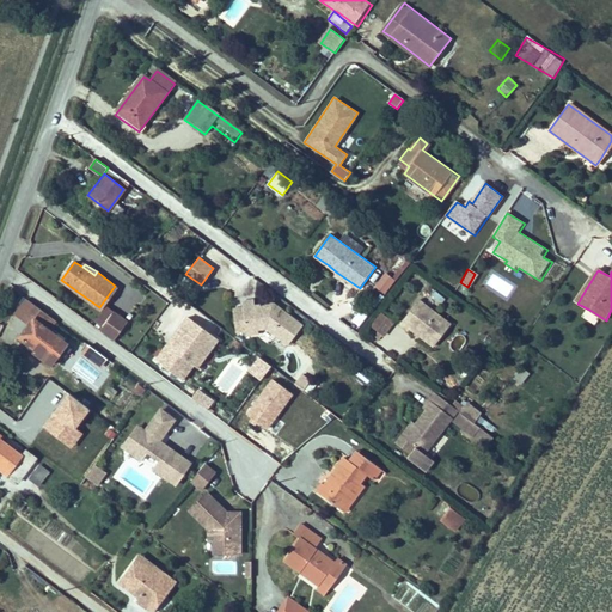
[(397,281),(386,274),(375,288),(385,295),(397,281)]
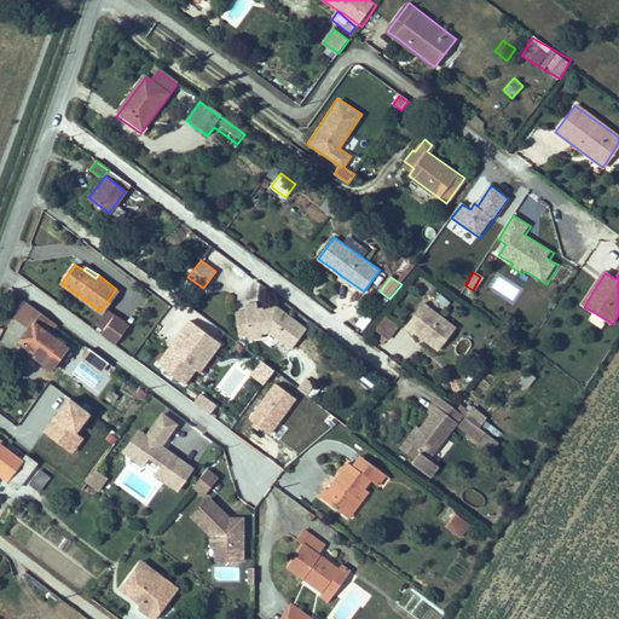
[(57,324),(27,302),(15,318),(29,329),(21,342),(30,350),(29,352),(52,369),(68,347),(50,334),(57,324)]
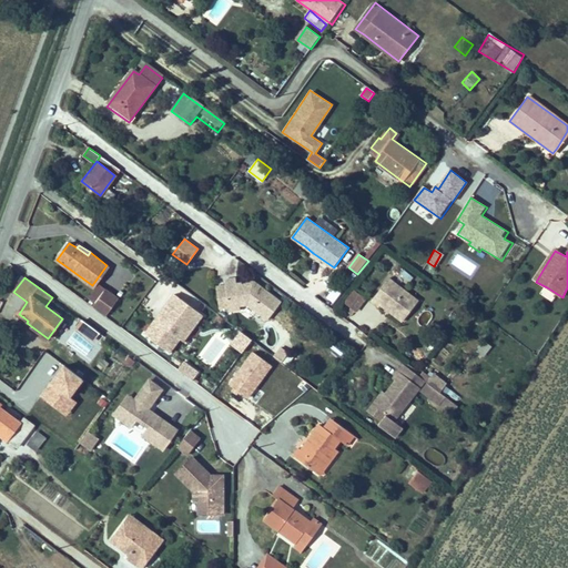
[(389,280),(373,303),(381,308),(382,306),(405,323),(419,302),(389,280)]
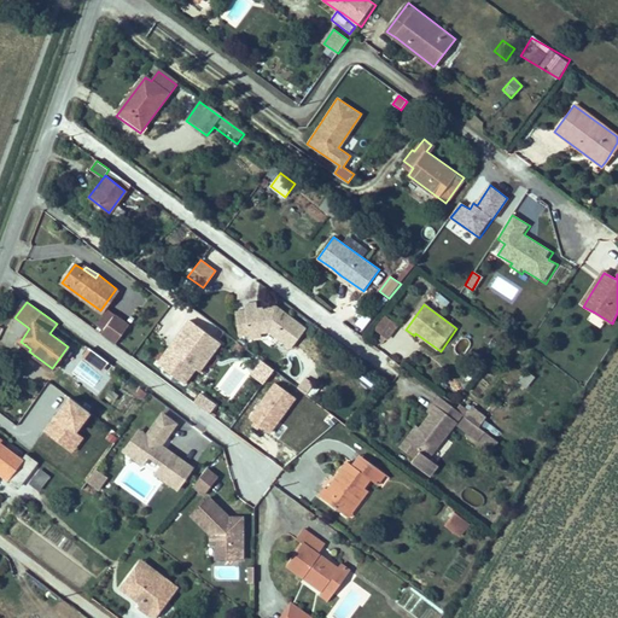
[(258,305),(246,308),(248,315),(251,337),(252,342),(263,339),(263,336),(272,333),(293,350),(308,331),(290,316),(287,320),(284,318),(286,315),(278,308),(260,312),(258,305)]
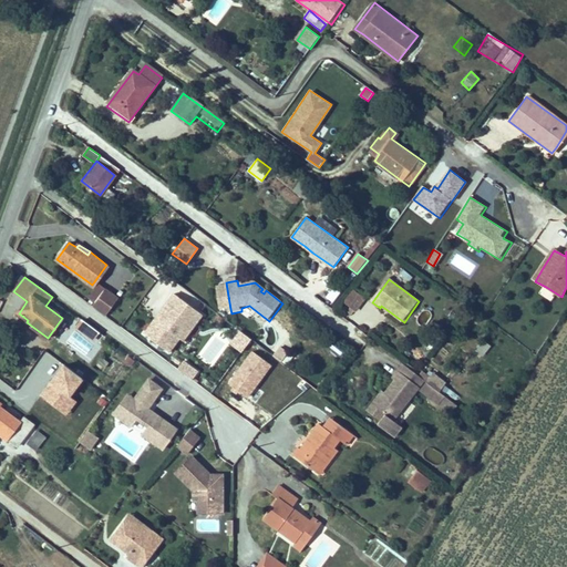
[(91,305),(105,316),(117,297),(104,286),(91,305)]
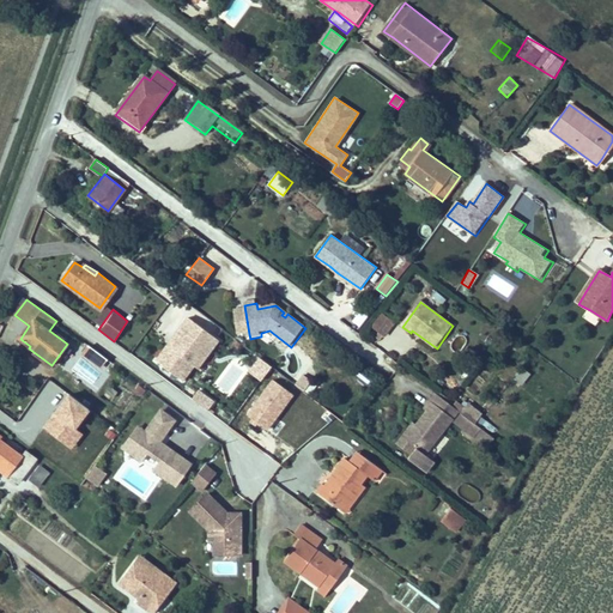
[(359,327),(369,316),(362,310),(352,321),(359,327)]
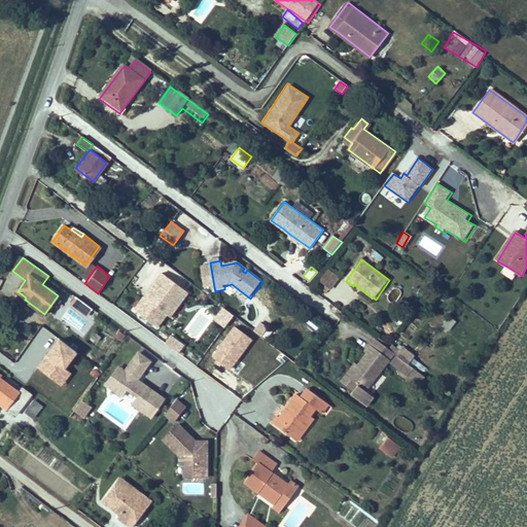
[(206,288),(214,287),(211,269),(203,270),(206,288)]
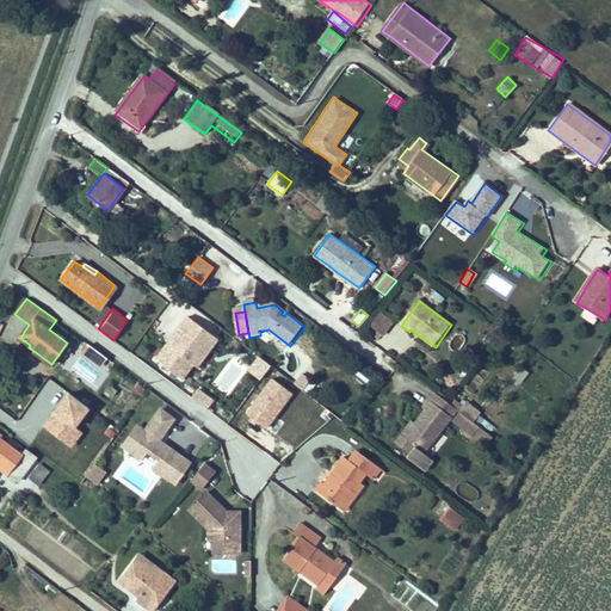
[(371,326),(381,334),(389,321),(380,314),(371,326)]
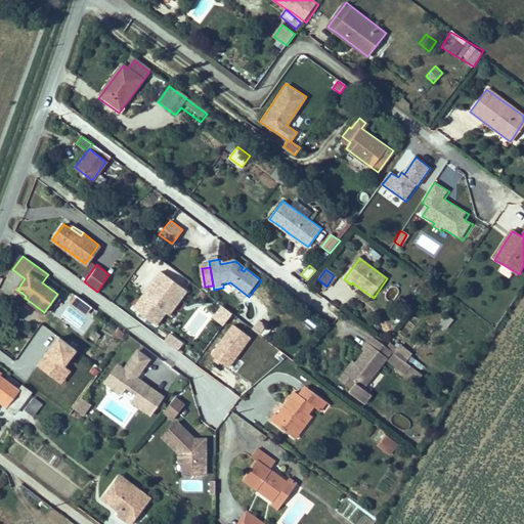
[(187,292),(160,270),(141,293),(141,297),(132,307),(157,326),(166,315),(168,316),(187,292)]
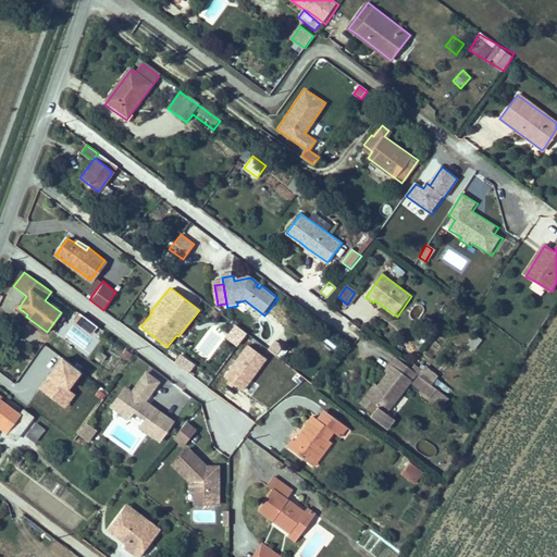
[(99,329),(82,316),(76,323),(94,336),(99,329)]
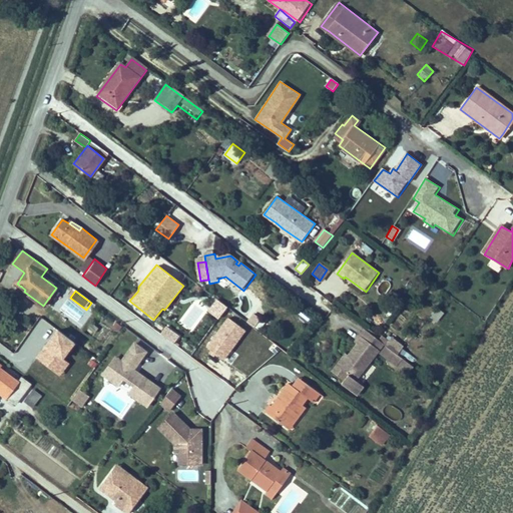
[(227,308),(217,301),(209,312),(218,319),(227,308)]
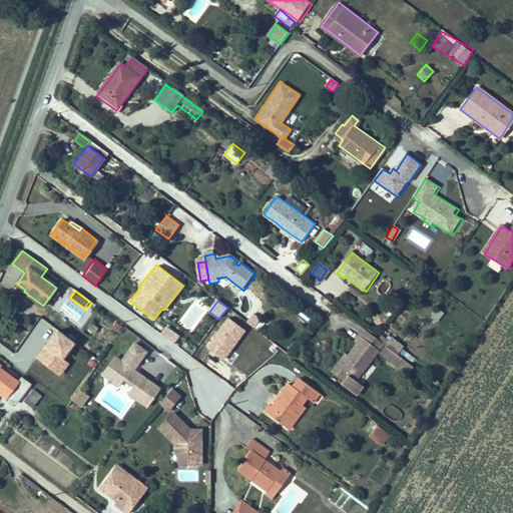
[(436,307),(429,317),(438,323),(445,313),(436,307)]
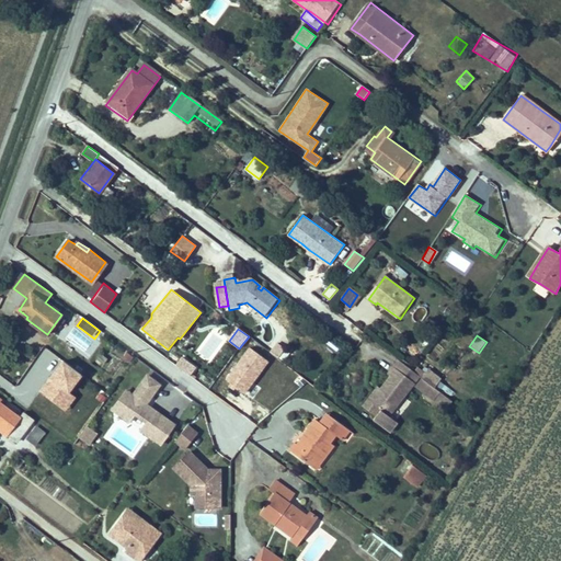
[(271,352),(278,357),(285,347),(278,342),(271,352)]
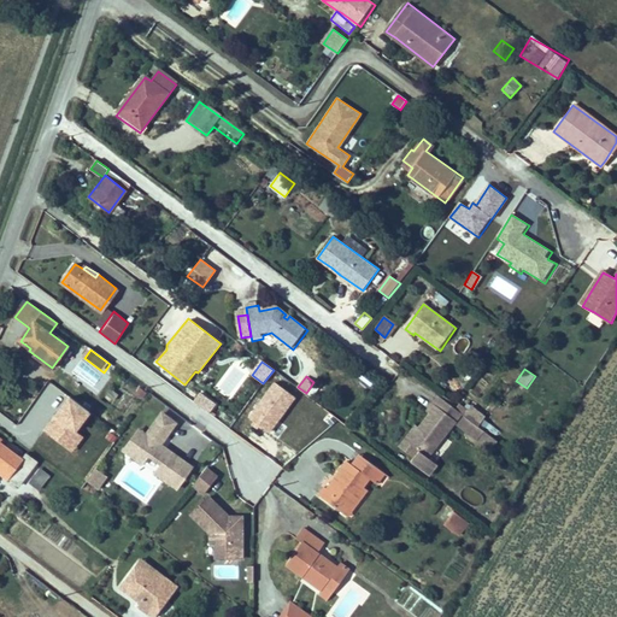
[(297,398),(274,383),(248,418),(271,434),(297,398)]
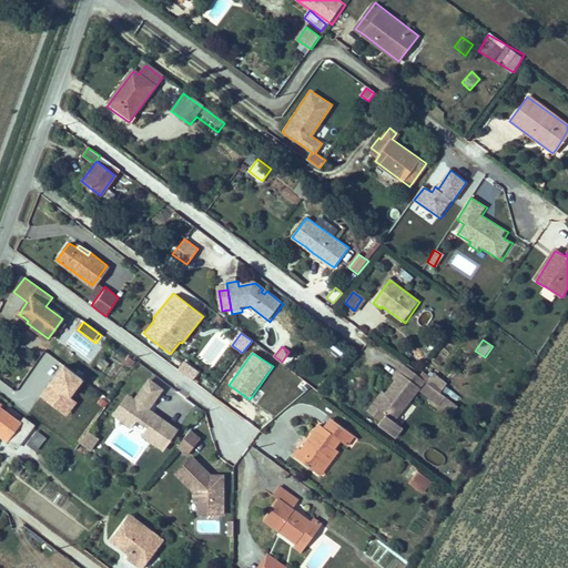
[(200,373),(186,362),(179,371),(193,382),(200,373)]
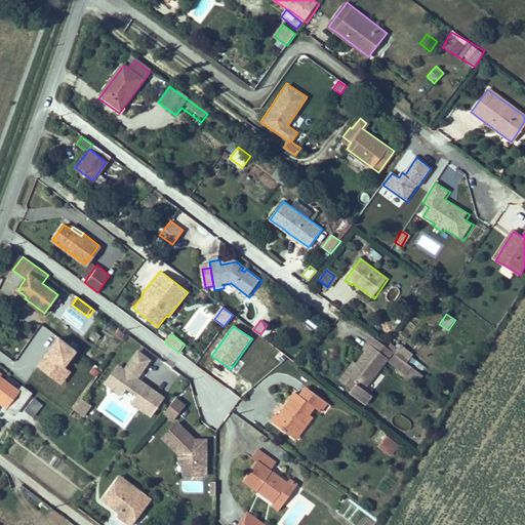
[(394,352),(374,337),(369,344),(364,351),(366,353),(357,365),(355,363),(341,381),(353,390),(357,384),(358,385),(351,394),(367,405),(373,396),(372,395),(365,390),(379,371),(389,358),(394,352)]
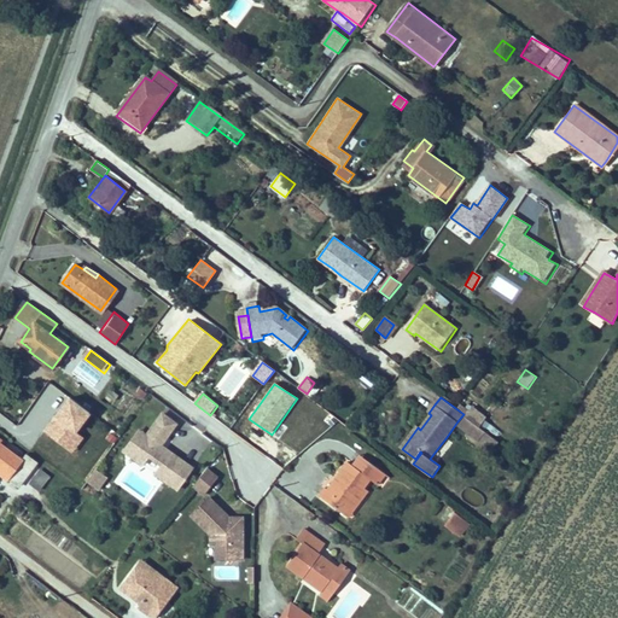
[(92,415),(70,398),(45,432),(73,453),(83,438),(77,433),(92,415)]
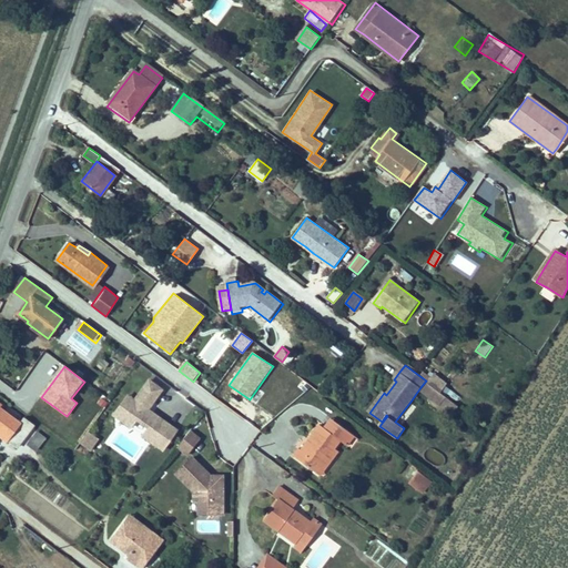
[(432,373),(426,381),(438,389),(444,382),(432,373)]
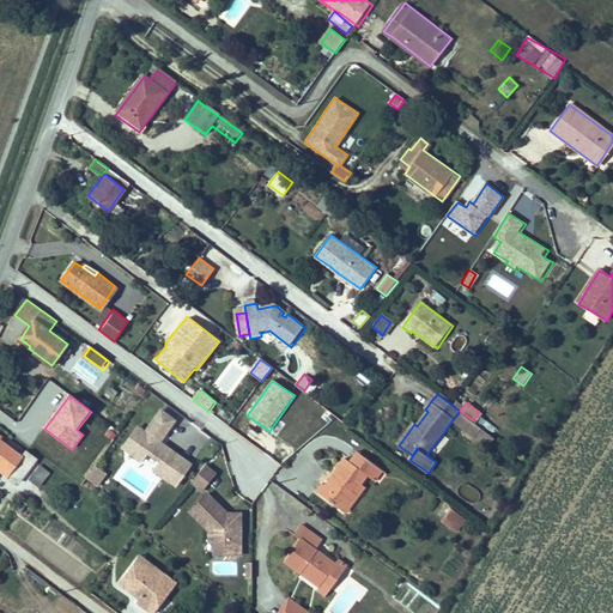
[(161,442),(165,435),(175,420),(162,411),(146,432),(139,426),(125,448),(132,453),(144,461),(150,453),(161,460),(156,469),(178,485),(193,463),(161,442)]
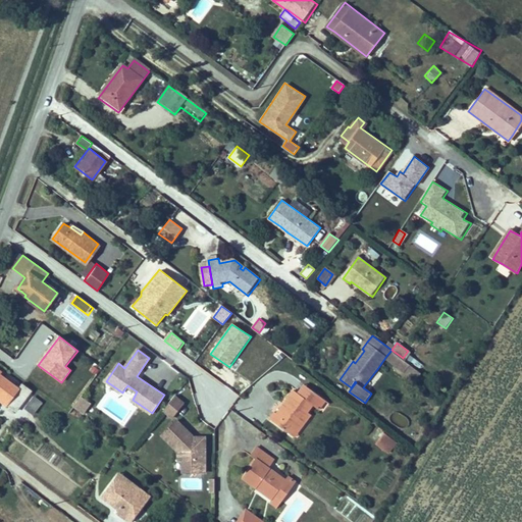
[(403,358),(394,352),(387,359),(405,372),(411,364),(403,358)]
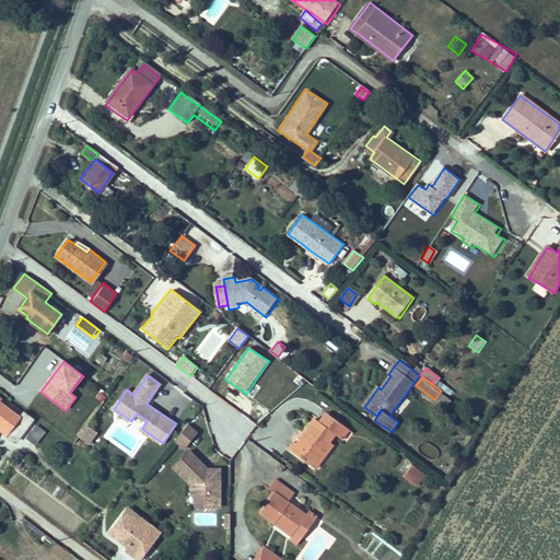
[(450,397),(454,392),(440,381),(435,386),(450,397)]
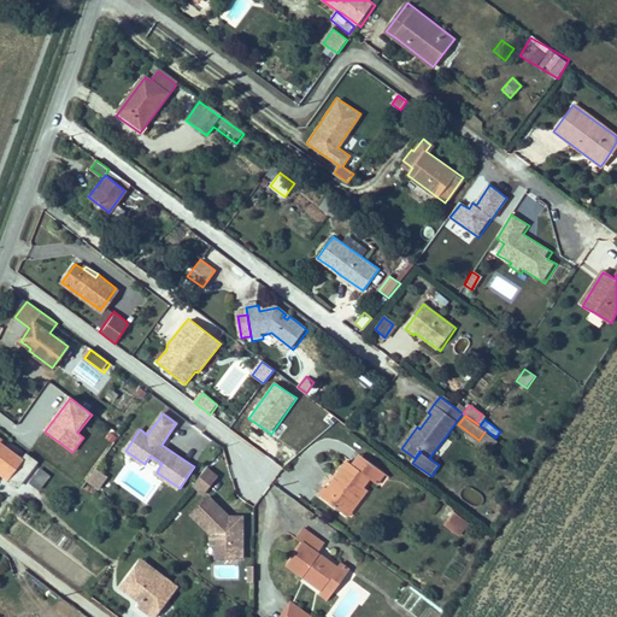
[(23,486),(40,463),(28,456),(25,459),(0,442),(1,440),(0,439),(0,475),(10,482),(11,479),(23,486)]
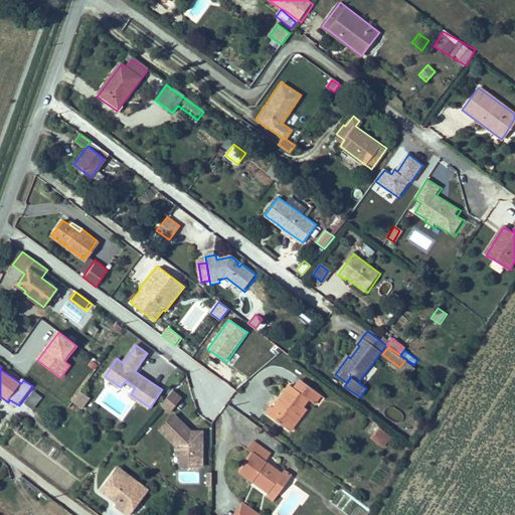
[(322,397),(303,382),(296,390),(295,390),(279,411),(274,409),(269,415),(292,433),(306,411),(305,409),(311,402),(316,406),(322,397)]
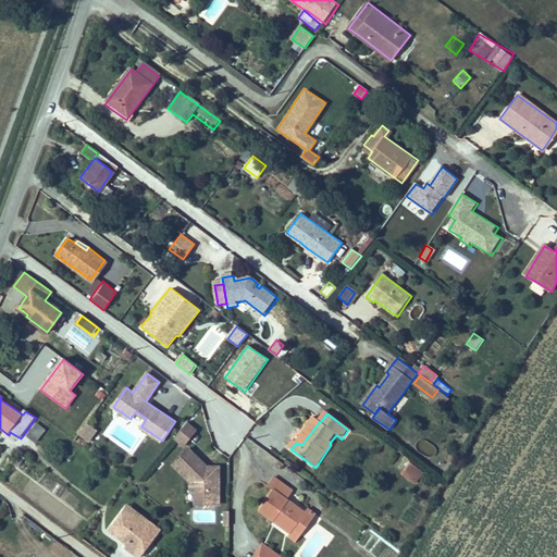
[(90,443),(100,430),(90,423),(82,435),(90,443)]
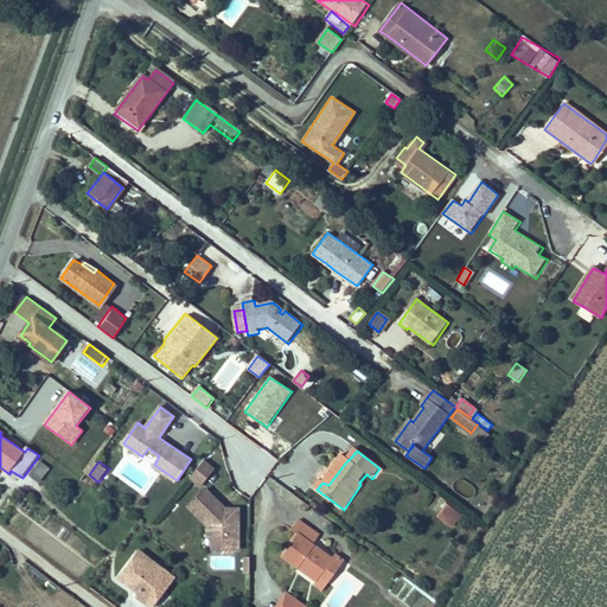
[(216,473),(205,464),(191,480),(202,490),(216,473)]
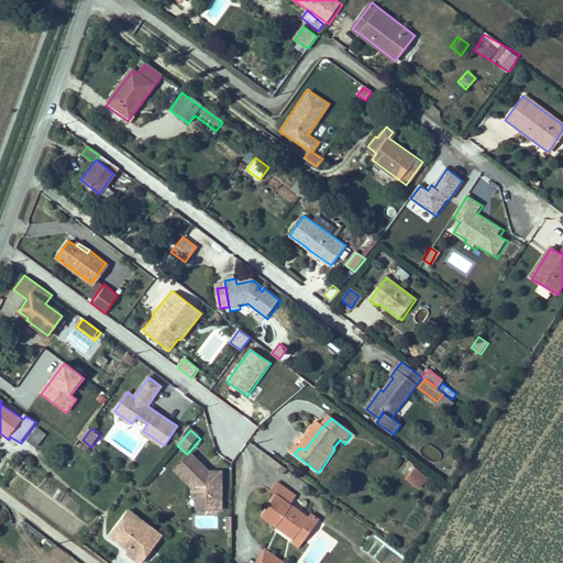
[(211,474),(207,470),(192,455),(177,471),(195,489),(195,498),(199,498),(199,511),(223,511),(223,474),(211,474)]
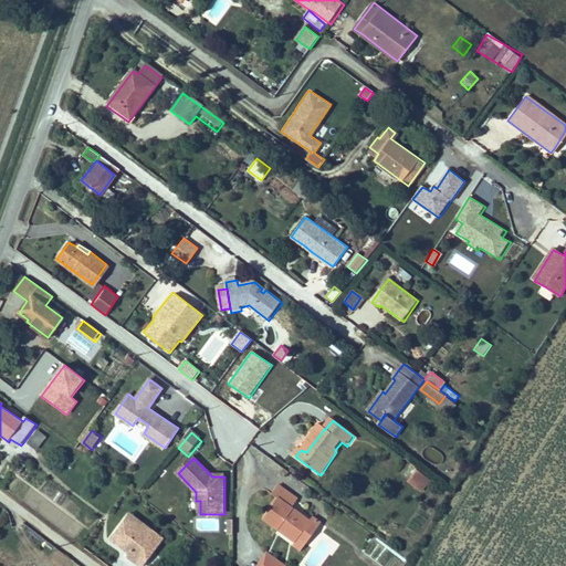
[(433,483),(418,470),(408,481),(423,494),(433,483)]
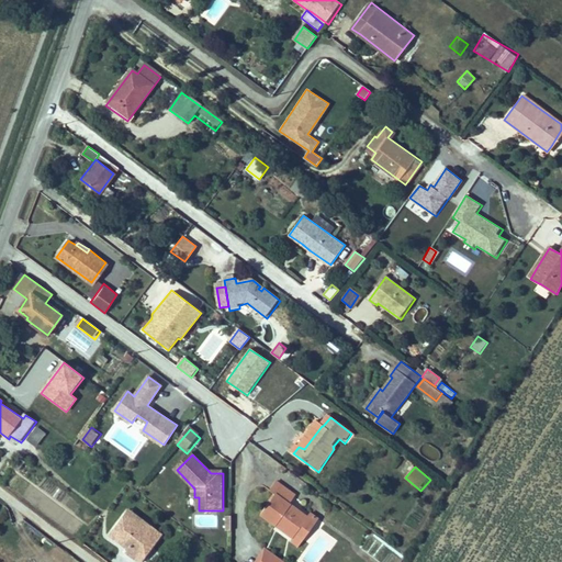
[(310,508),(305,513),(288,499),(292,492),(277,480),(269,491),(272,493),(259,510),(278,525),(299,539),(317,513),(310,508)]
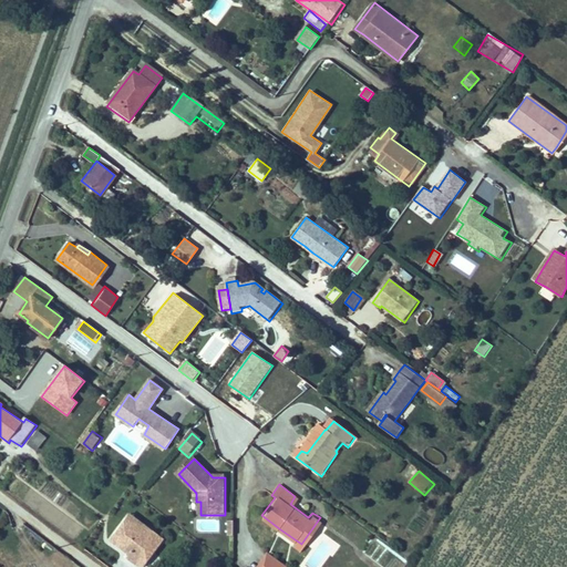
[(140,566),(150,552),(161,538),(155,534),(145,527),(127,513),(124,516),(109,537),(120,547),(126,552),(124,555),(140,566)]
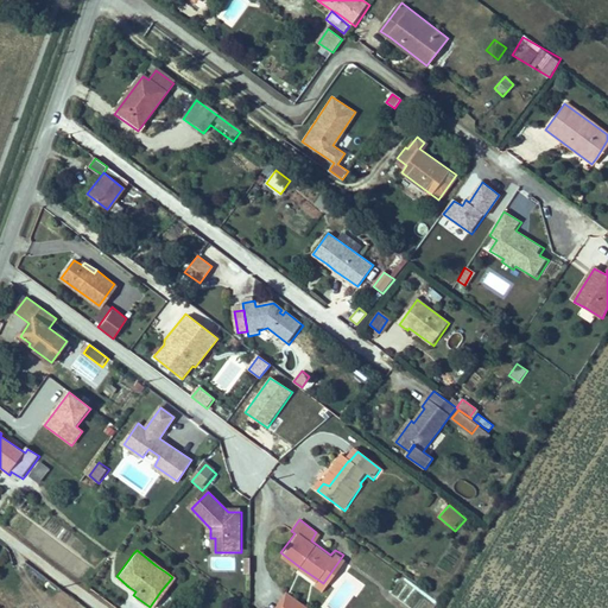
[(304,607),(287,596),(278,607),(304,607)]
